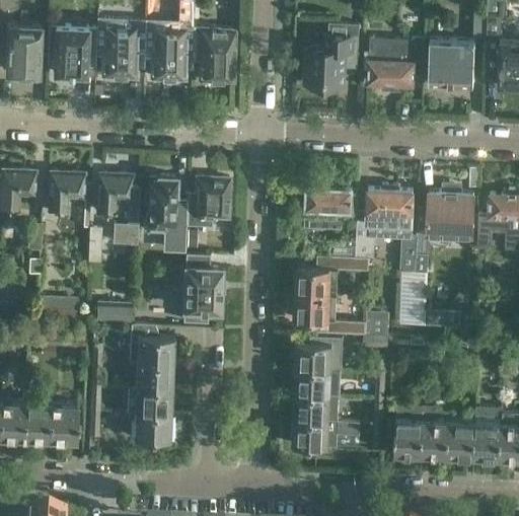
[(179,0),(179,25),(197,26),(197,0),(179,0)]
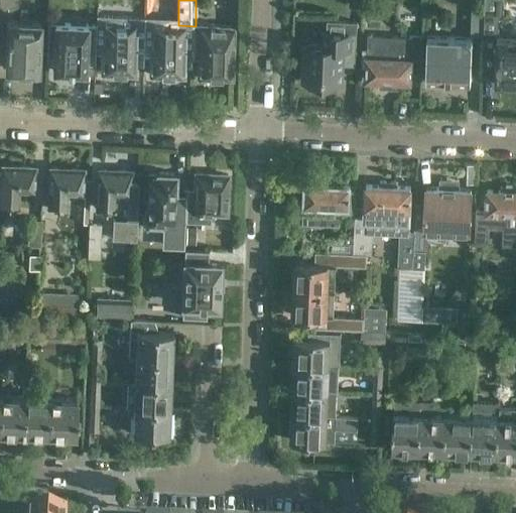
[(501,0),(485,0),(482,70),(495,71),(495,87),(515,88),(515,90),(515,39),(498,38),(499,19),(503,16),(504,2),(501,0)]
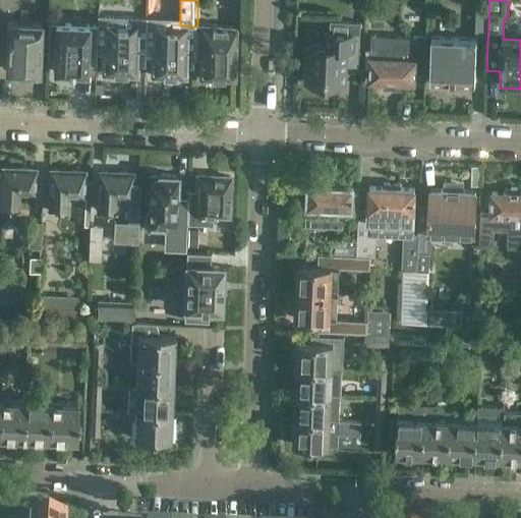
[(149,11),(135,11),(135,24),(149,25),(149,11)]
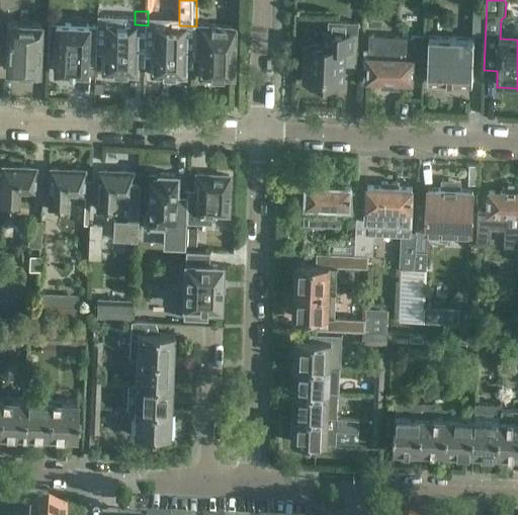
[(39,25),(33,24),(7,23),(5,72),(37,74),(39,25)]
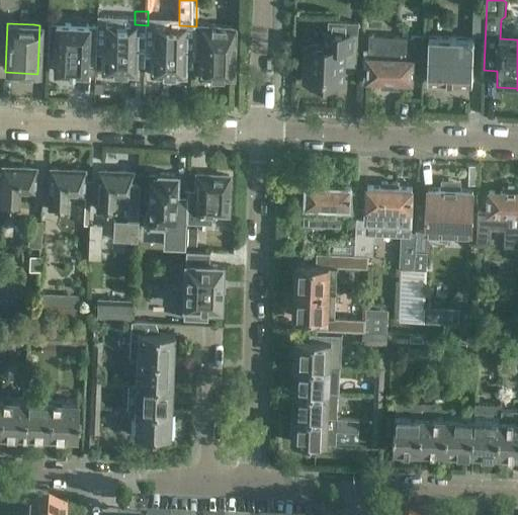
[(356,68),(358,25),(334,24),(333,39),(328,39),(327,50),(305,49),(305,63),(308,63),(307,84),(342,86),(343,68),(356,68)]
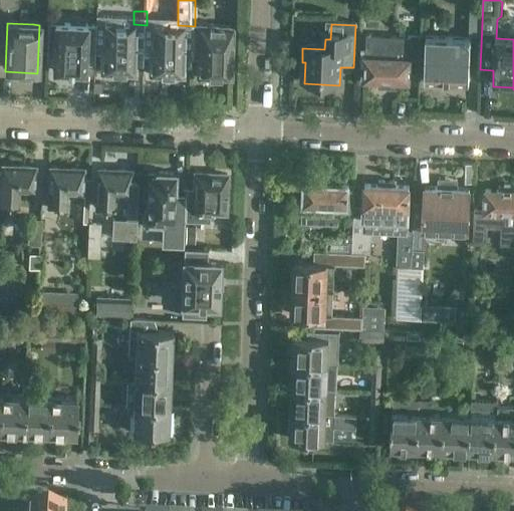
[(47,27),(46,64),(53,64),(52,73),(85,75),(85,66),(94,66),(95,29),(47,27)]
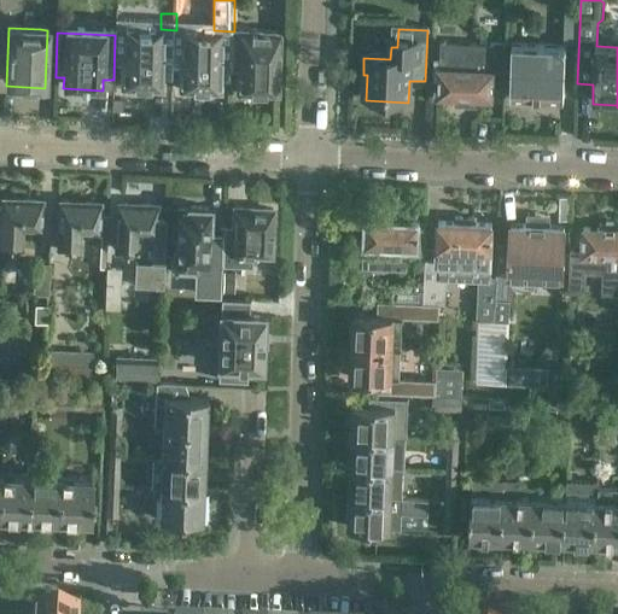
[(278,51),(275,51),(275,34),(231,33),(229,70),(239,70),(238,97),(277,98),(278,51)]
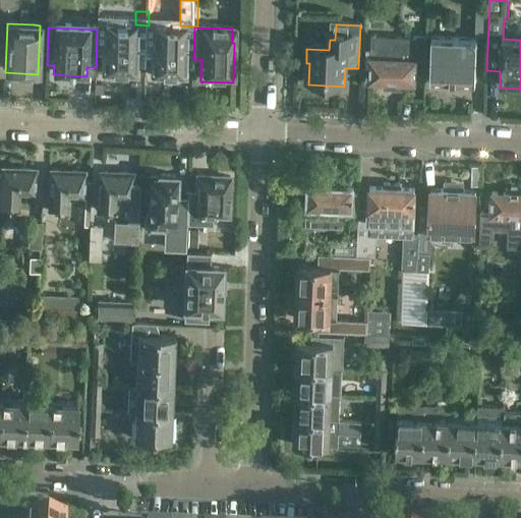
[(152,78),(184,79),(186,41),(170,41),(170,42),(158,42),(158,32),(146,32),(145,56),(153,56),(152,78)]
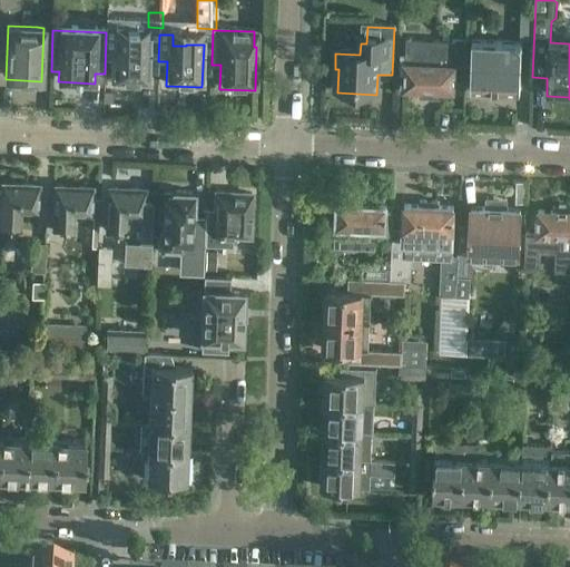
[(148,86),(149,68),(150,44),(106,42),(105,60),(114,60),(112,84),(148,86)]
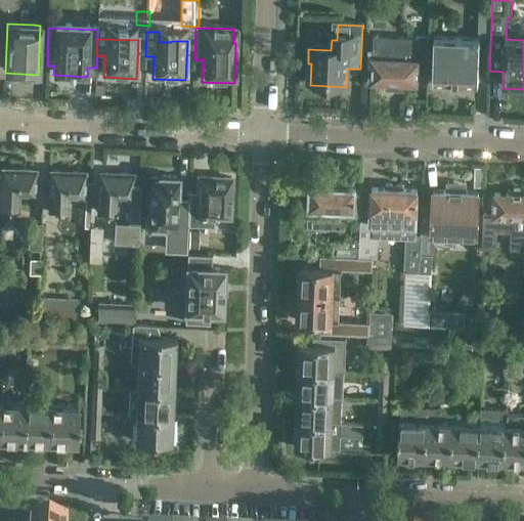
[(427,63),(427,66),(428,67),(429,41),(375,39),(374,52),(366,52),(366,68),(372,68),(372,84),(385,84),(385,88),(403,89),(403,85),(417,85),(417,82),(419,78),(420,71),(418,67),(418,63),(427,63)]
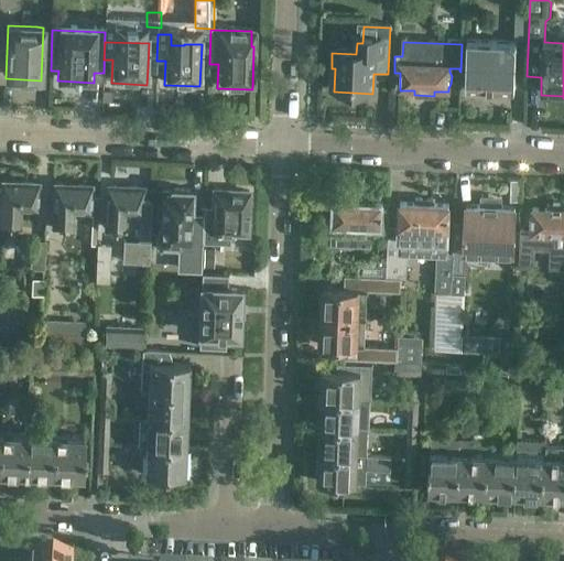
[(468,43),(465,93),(480,94),(480,98),(499,98),(499,94),(514,95),(514,90),(516,88),(516,81),(514,79),(514,71),(517,45),(468,43)]
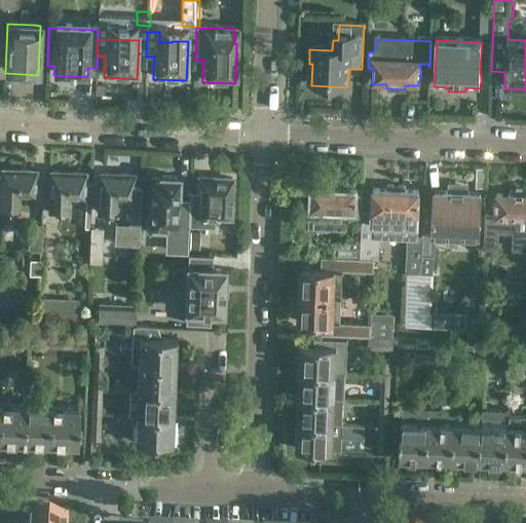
[(2,173),(1,195),(0,208),(0,213),(17,214),(19,196),(34,197),(35,174),(2,173)]
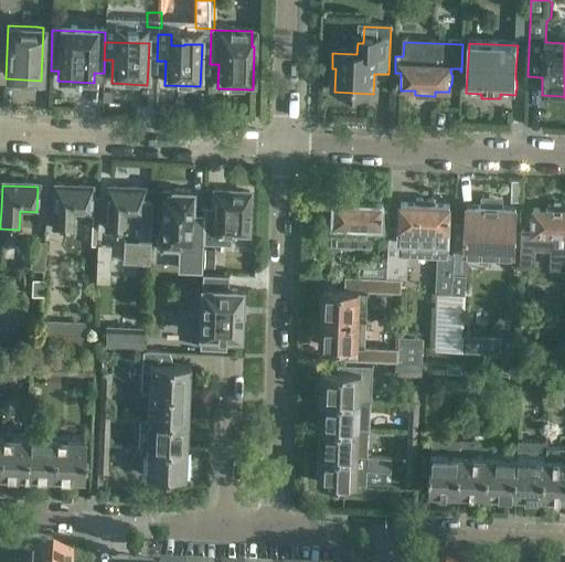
[(98,201),(97,200),(91,200),(91,189),(55,188),(53,231),(72,232),(72,212),(89,213),(89,219),(98,220),(98,201)]
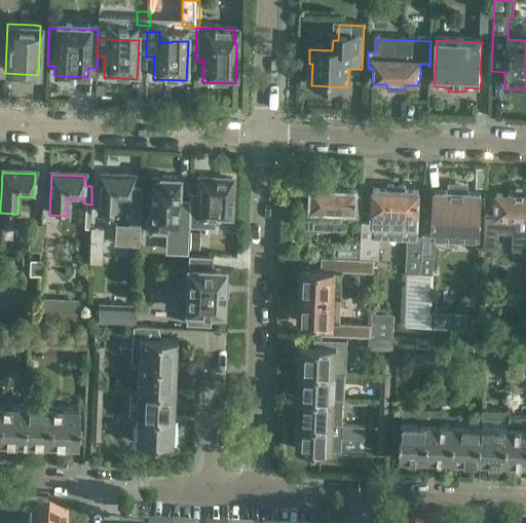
[(142,191),(134,190),(134,178),(101,177),(99,217),(117,218),(117,200),(130,200),(129,227),(115,227),(114,247),(139,248),(142,191)]
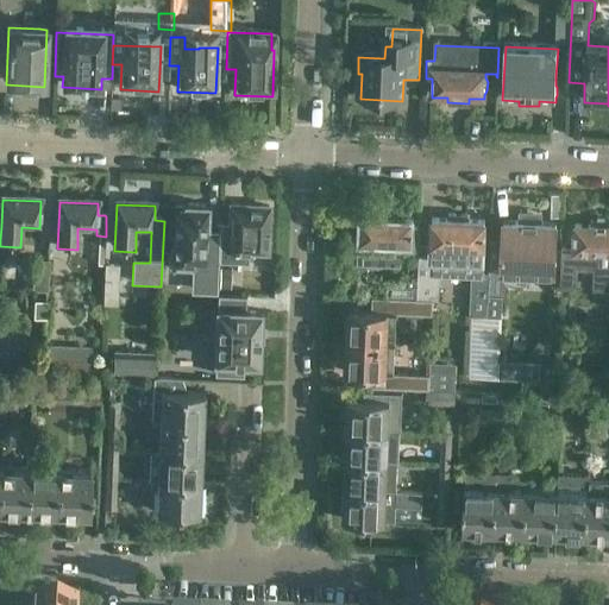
[(217,294),(219,234),(205,234),(206,208),(186,207),(186,210),(173,210),(170,273),(194,275),(194,294),(217,294)]
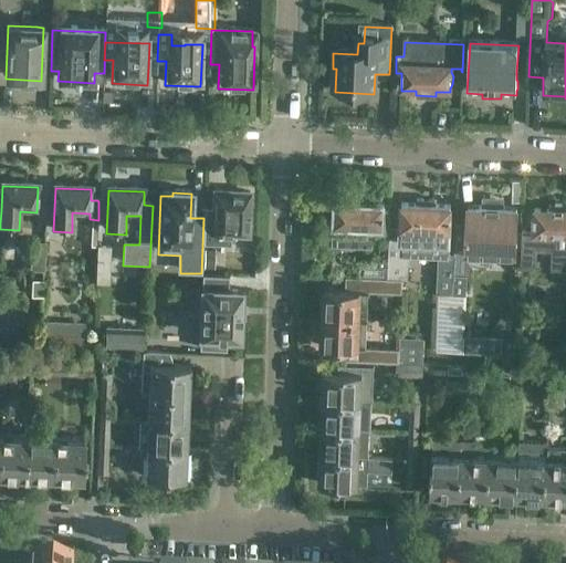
[(203,247),(230,248),(230,237),(248,238),(248,230),(251,230),(251,217),(249,217),(250,196),(215,195),(213,219),(205,219),(203,247)]
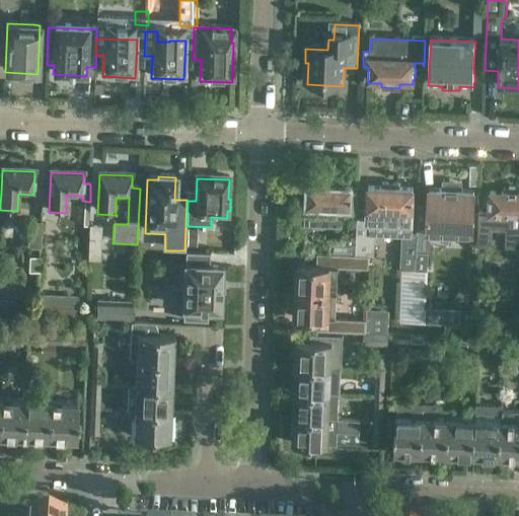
[(358,191),(352,191),(352,189),(339,188),(339,183),(321,182),(320,187),(307,187),(307,190),(305,194),(304,201),(306,205),(306,209),(306,226),(341,227),(342,210),(351,210),(352,207),(357,207),(358,191)]
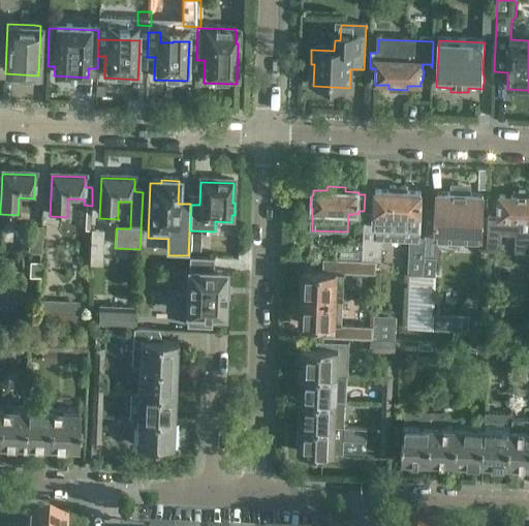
[(364,223),(363,247),(363,264),(377,264),(381,265),(383,242),(410,243),(409,277),(424,278),(425,259),(425,257),(425,241),(418,241),(421,194),(407,194),(407,190),(390,189),(390,193),(375,192),(375,196),(374,196),(373,212),(374,212),(374,224),(364,223)]
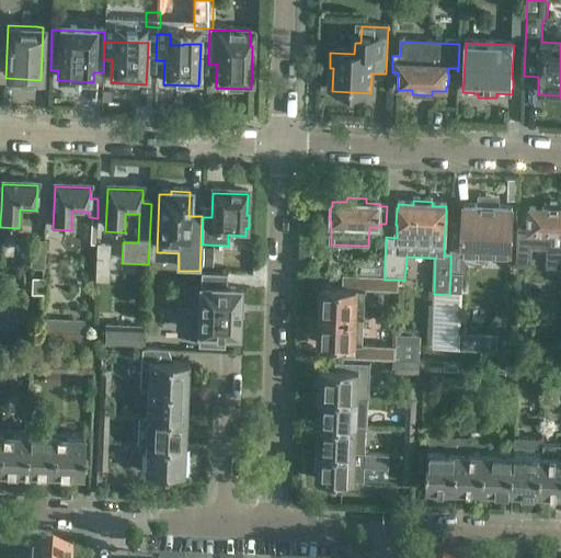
[(453,227),(450,255),(450,273),(465,274),(466,254),(511,257),(513,209),(497,208),(497,204),(479,204),(479,208),(464,207),(464,227),(453,227)]
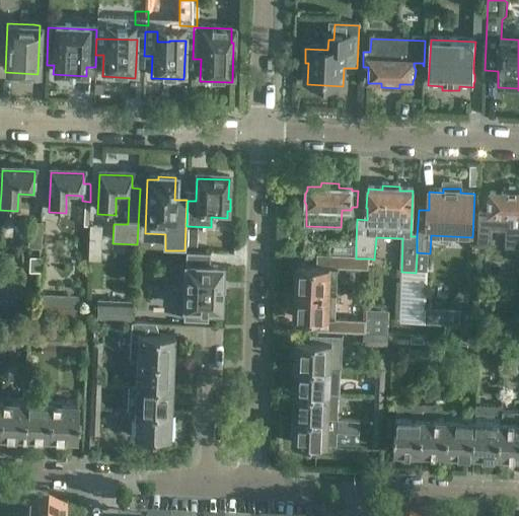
[(489,213),(489,214),(478,214),(477,246),(491,247),(492,230),(507,231),(507,247),(518,247),(518,191),(504,191),(504,195),(490,194),(490,198),(488,202),(488,207),(489,213)]
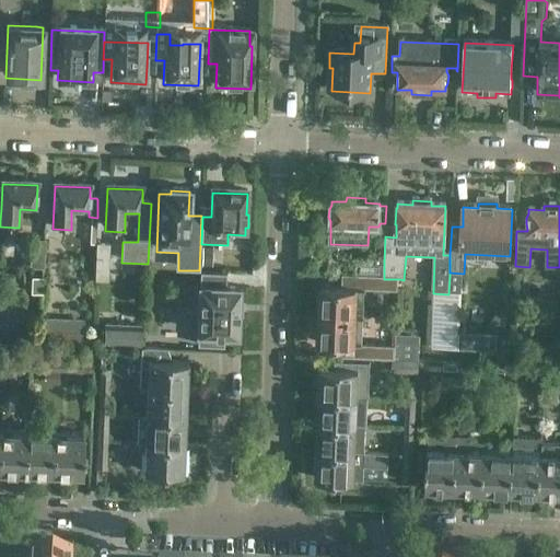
[(44,270),(45,248),(45,243),(32,242),(31,270),(44,270)]
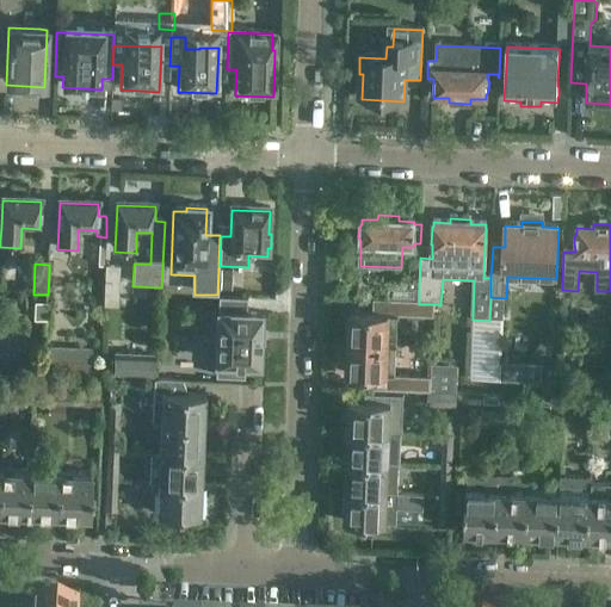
[(119,268),(105,268),(105,286),(119,287),(119,268)]
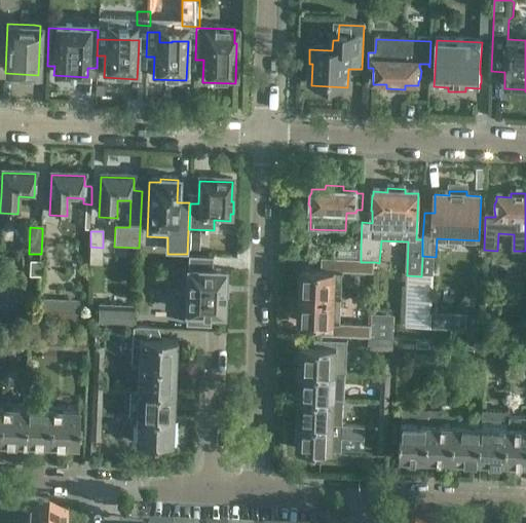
[(188,240),(187,259),(197,259),(198,241),(188,240)]
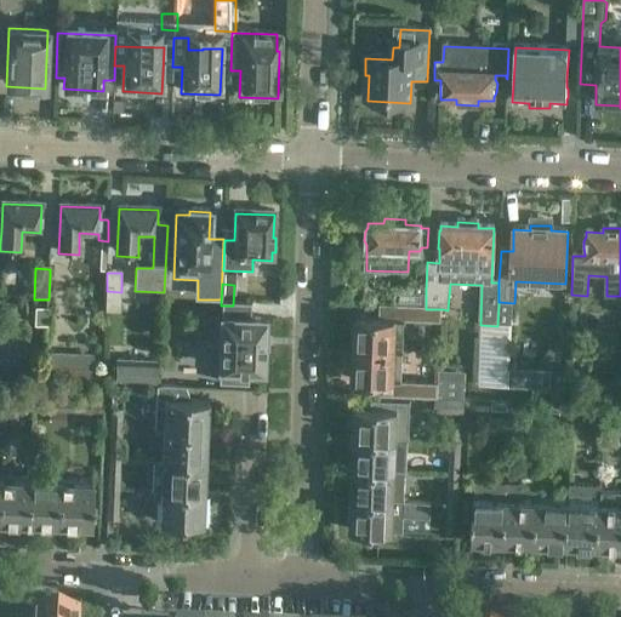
[(426,309),(426,290),(411,289),(411,293),(394,292),(394,307),(426,309)]
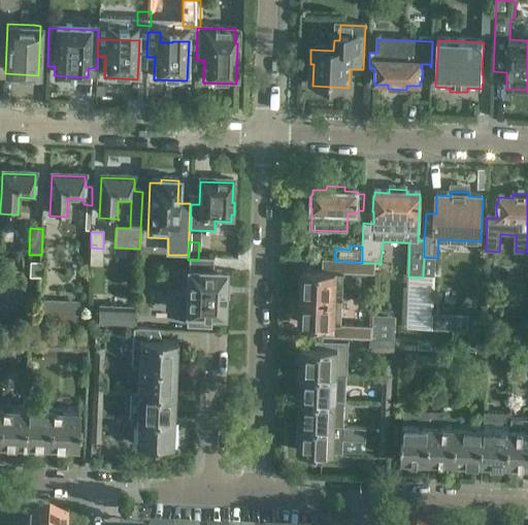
[(102,268),(103,249),(91,248),(90,268),(102,268)]
